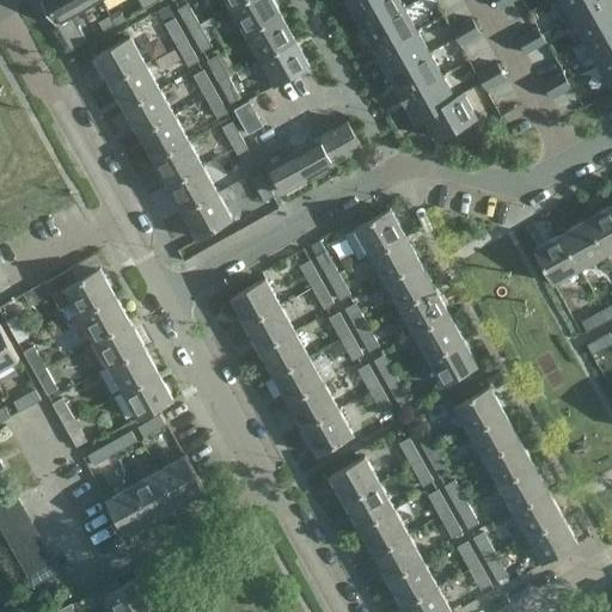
[(42,0),(71,50),(89,41),(73,14),(98,0),(42,0)]
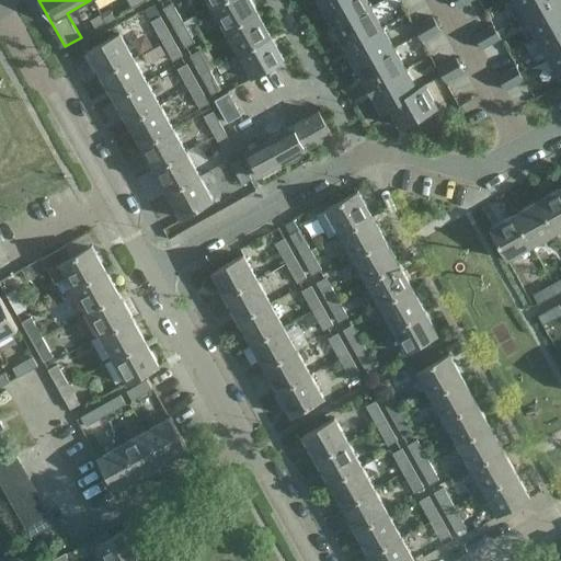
[(221,0),(213,6),(226,30),(256,12),(250,0),(221,0)]
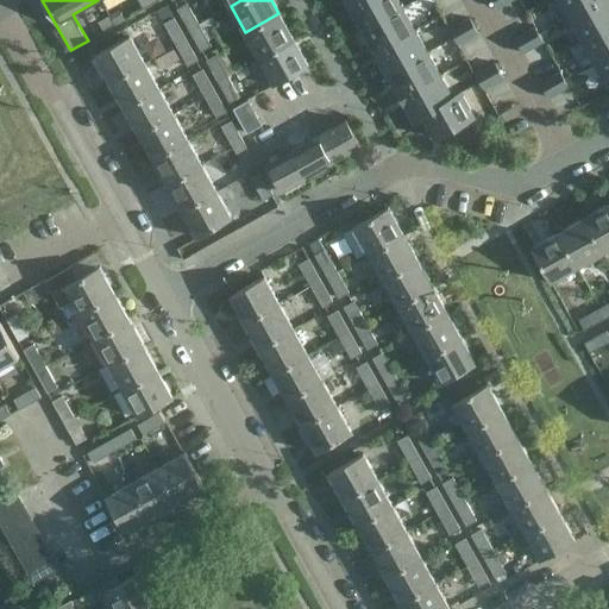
[(362,0),(351,6),(364,29),(402,7),(397,0),(362,0)]
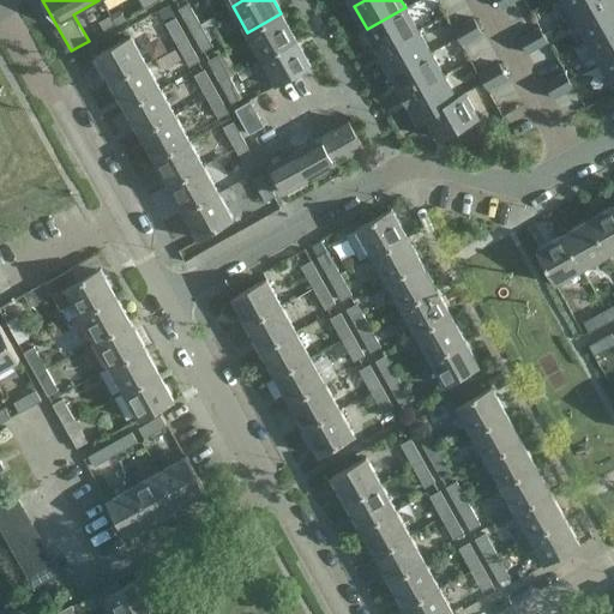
[(565,0),(575,16),(602,0),(565,0)]
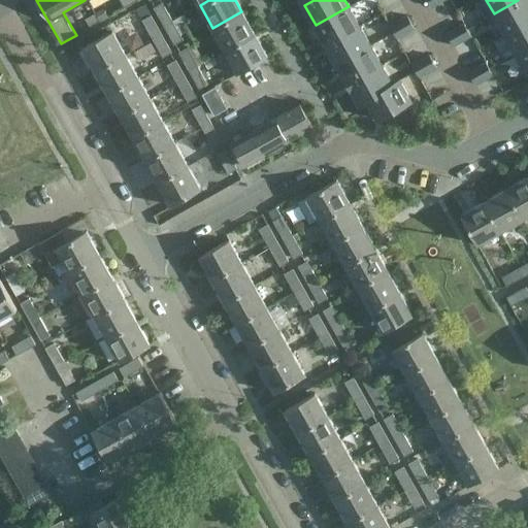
[(527,0),(518,0),(494,13),(505,33),(527,20),(527,0)]
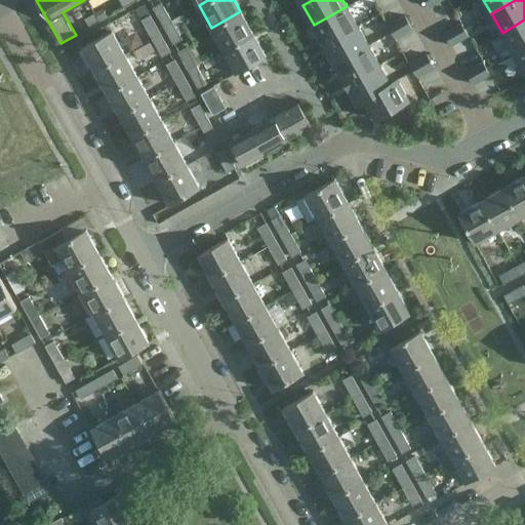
[(163,26),(171,21),(161,2),(152,7),(163,26)]
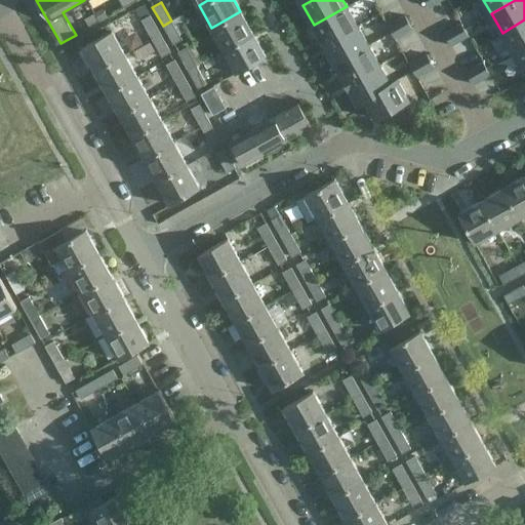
[(314,25),(324,44),(358,26),(347,6),(314,25)]
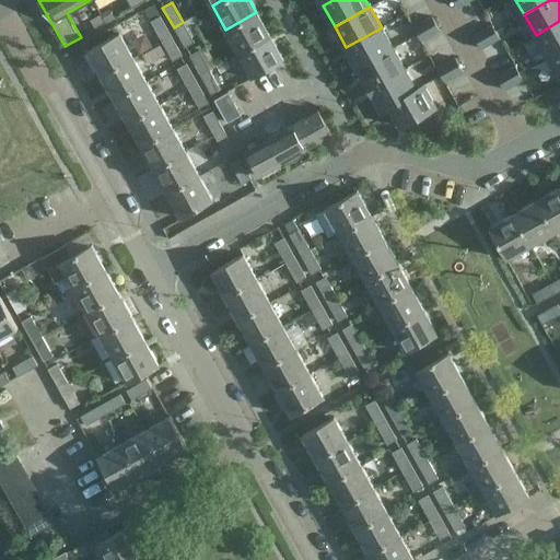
[(225,30),(238,53),(269,36),(256,12),(225,30)]
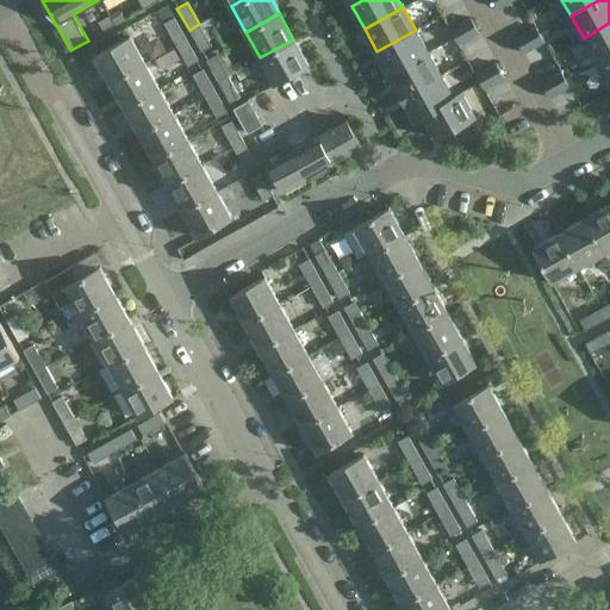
[(163,23),(176,44),(186,38),(174,17),(163,23)]
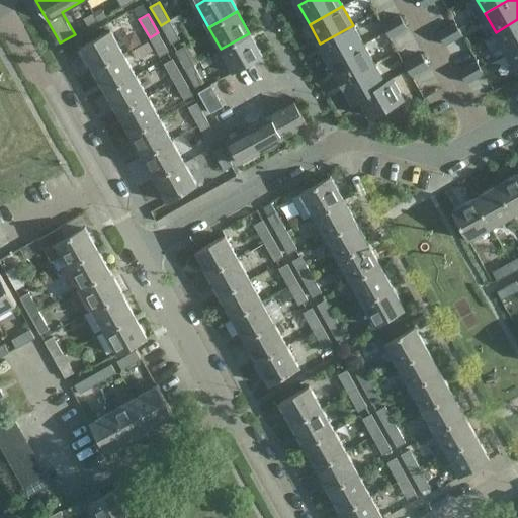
[(400,15),(382,25),(386,31),(404,21),(400,15)]
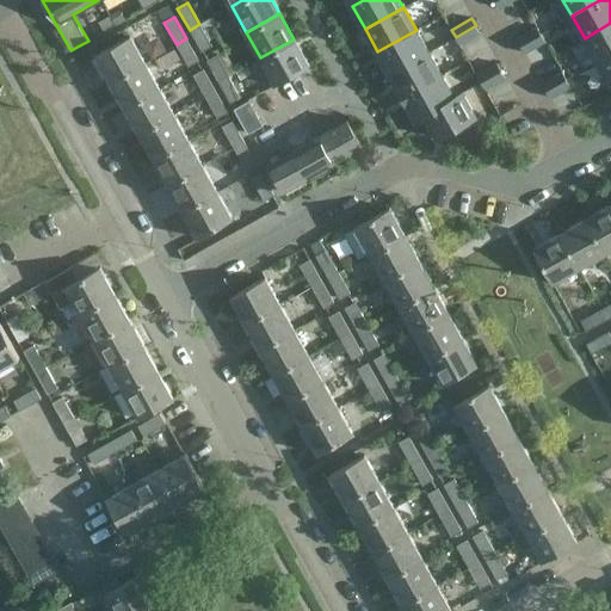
[(610,23),(585,38),(598,61),(610,53),(610,23)]
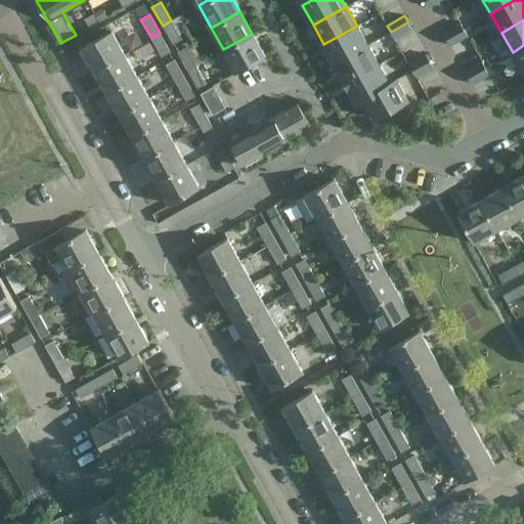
[(182,39),(171,20),(163,26),(173,44),(182,39)]
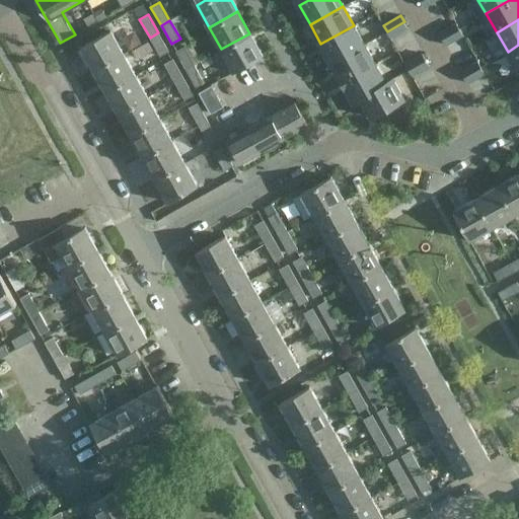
[(390,38),(408,27),(404,21),(387,31),(390,38)]
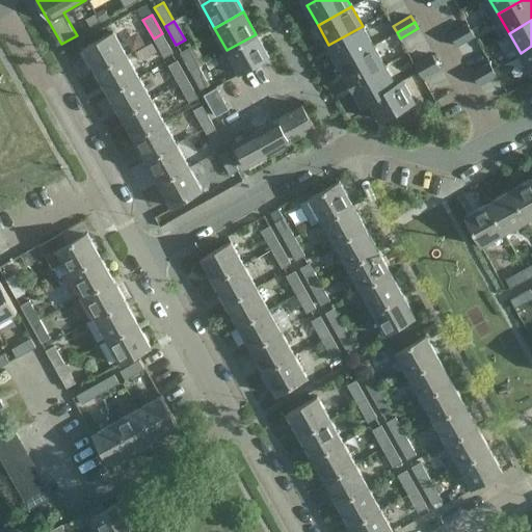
[(450,33),(453,40),(471,29),(468,23),(450,33)]
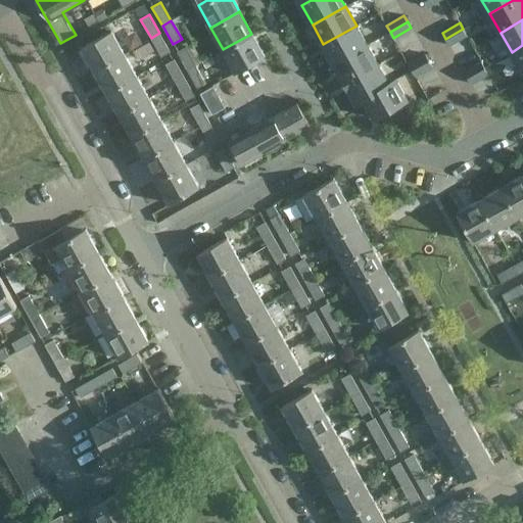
[(367,44),(357,26),(323,44),(334,63),(367,44)]
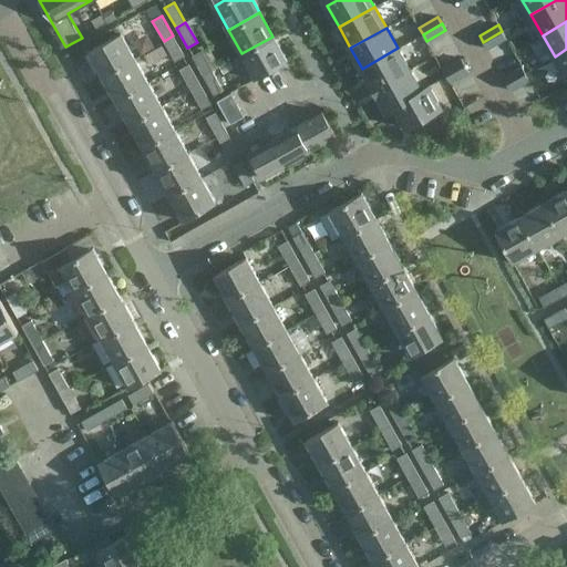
[(502,31),(483,42),(487,49),(506,38),(502,31)]
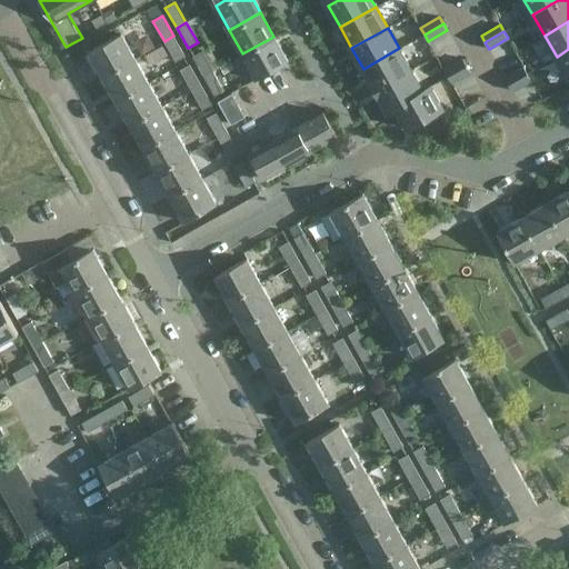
[(89,51),(103,76),(136,58),(121,32),(89,51)]
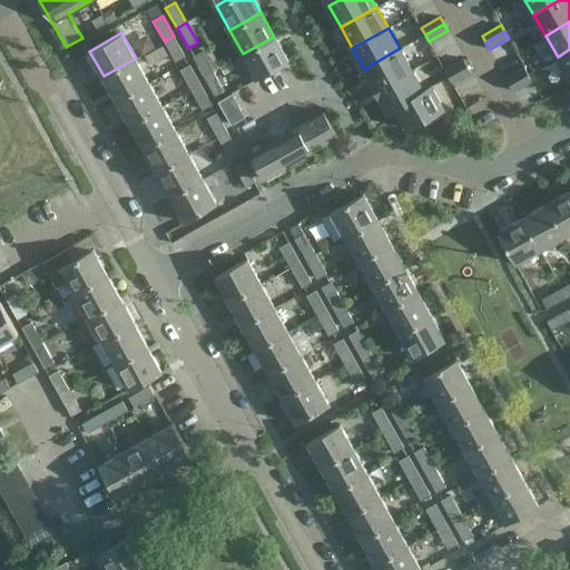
[(174,36),(165,41),(176,61),(186,56),(174,36)]
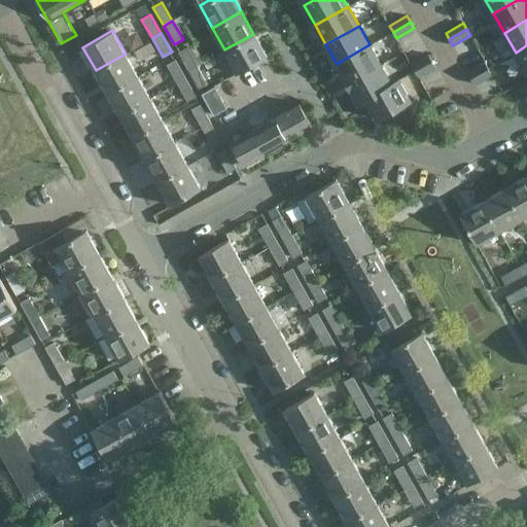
[(224,49),(238,73),(267,57),(253,34),(224,49)]
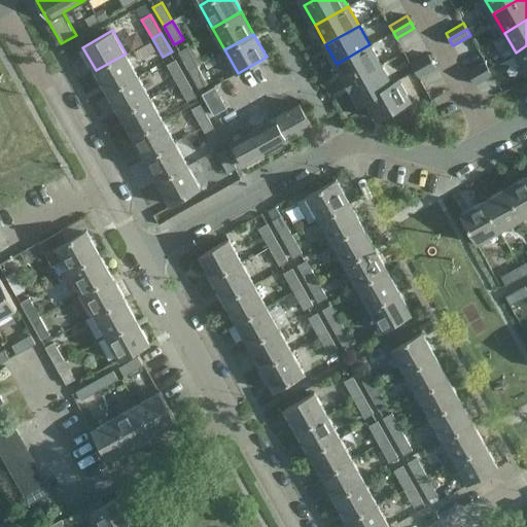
[(343,76),(347,83),(381,64),(370,44),(337,64),(343,75),(343,76)]
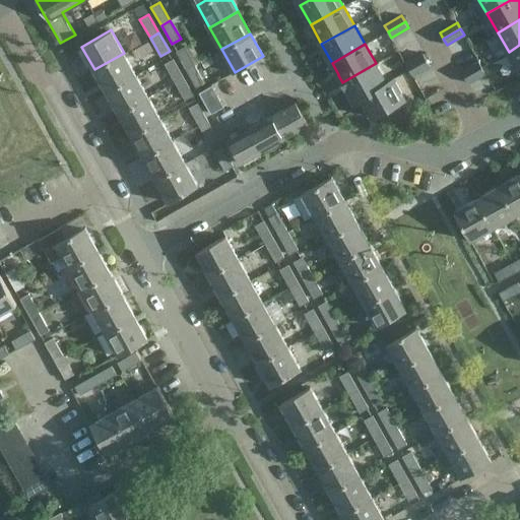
[(519,45),(509,52),(519,72),(519,71),(519,45)]
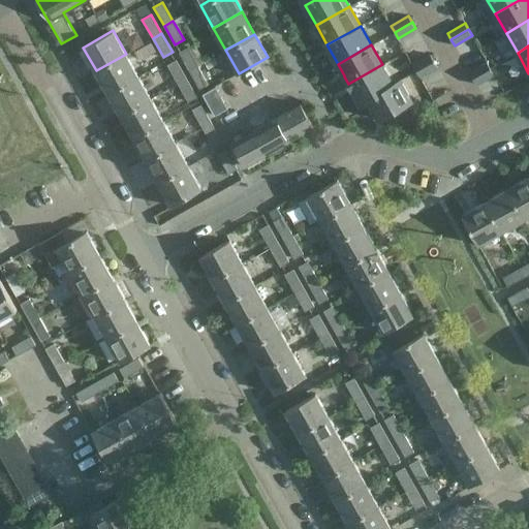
[(189,70),(198,65),(188,47),(179,52),(189,70)]
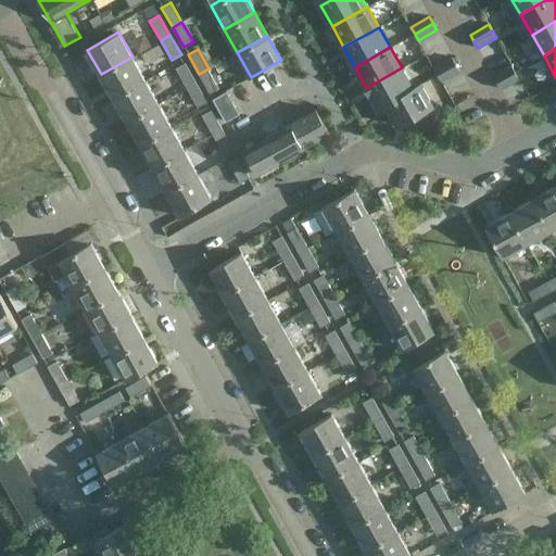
[(146,80),(133,57),(101,74),(114,98),(146,80)]
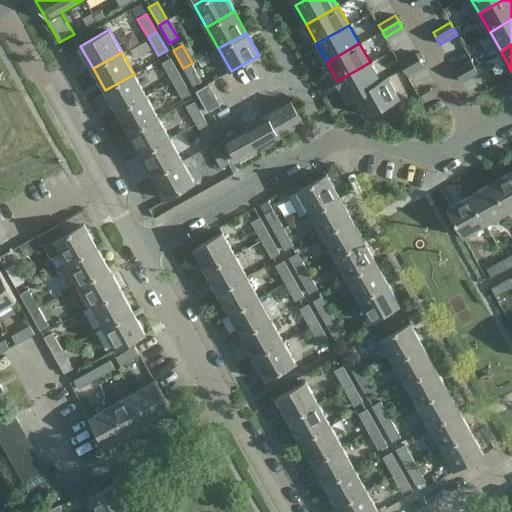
[(399,62),(403,68),(420,58),(417,52),(399,62)]
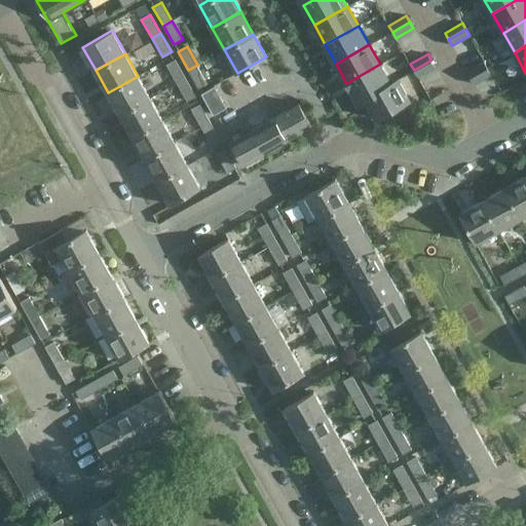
[(177,83),(185,77),(175,59),(166,65),(177,83)]
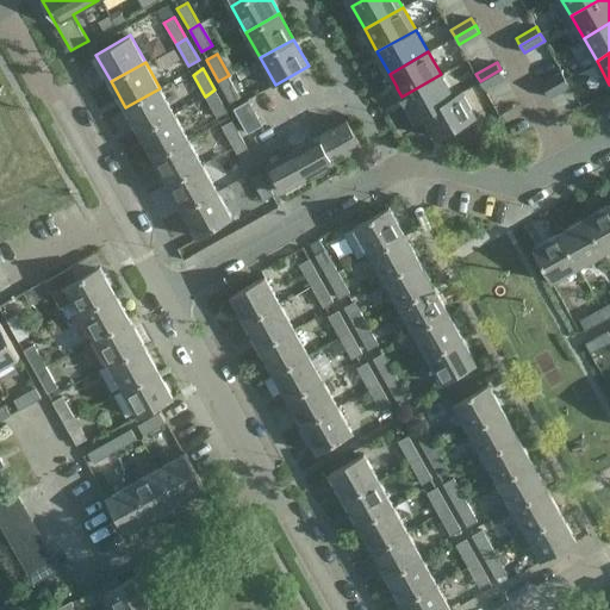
[(500,69),(480,81),(484,88),(505,78),(500,69)]
